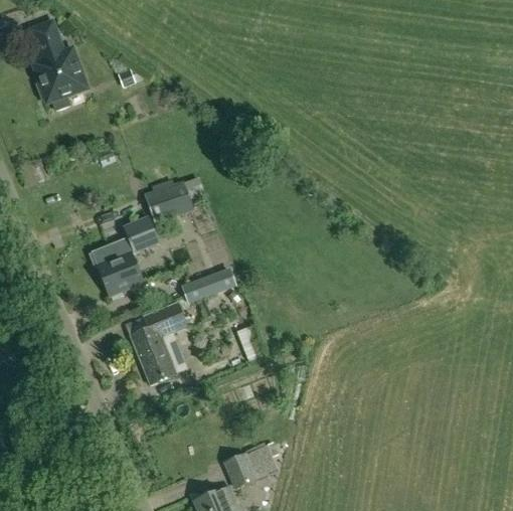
[(89,90),(72,45),(63,48),(52,18),(26,27),(37,58),(29,61),(36,82),(34,82),(39,99),(42,99),(44,105),(51,103),(53,110),(68,105),(66,97),(89,90)]
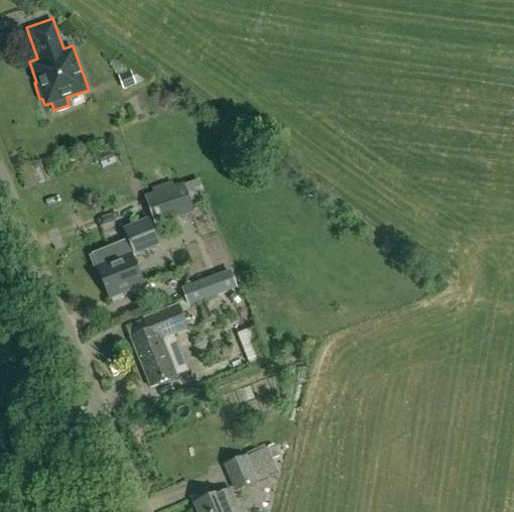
[(154,222),(193,209),(189,201),(204,196),(197,176),(181,180),(145,194),(154,222)]
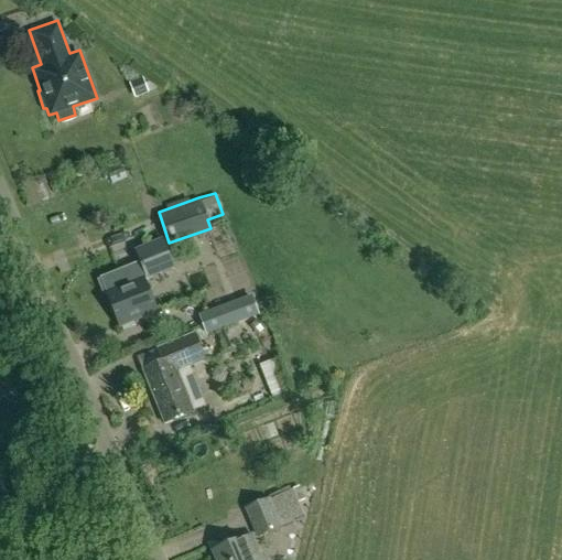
[(105,288),(119,323),(157,308),(143,277),(174,265),(162,236),(134,247),(139,258),(99,275),(97,276),(103,289),(105,288)]
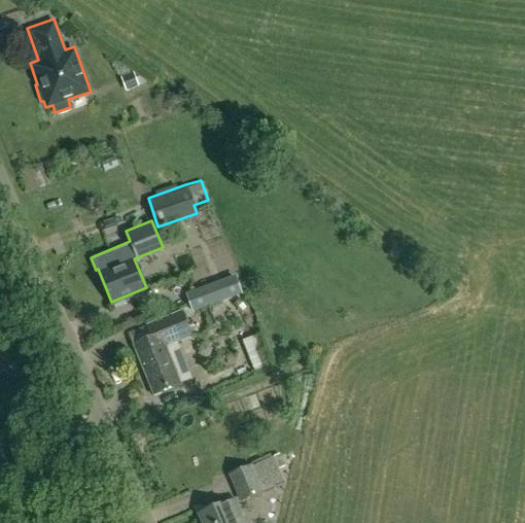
[(209,282),(185,291),(193,310),(239,290),(233,274),(210,283),(209,282)]
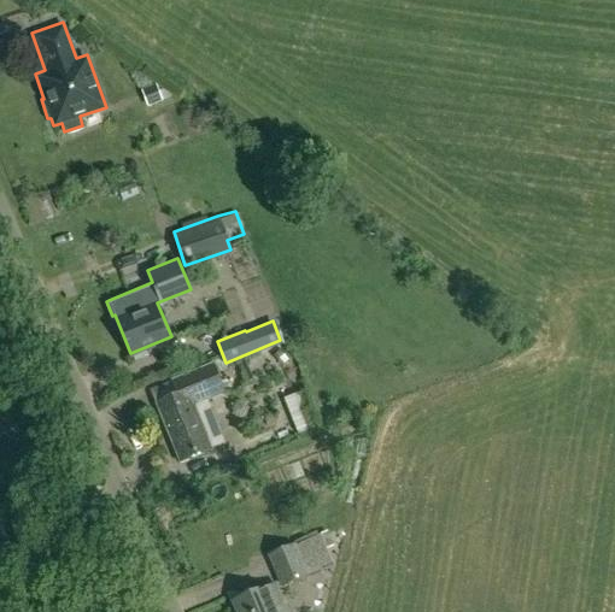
[(279,345),(273,352),(281,360),(288,354),(279,345)]
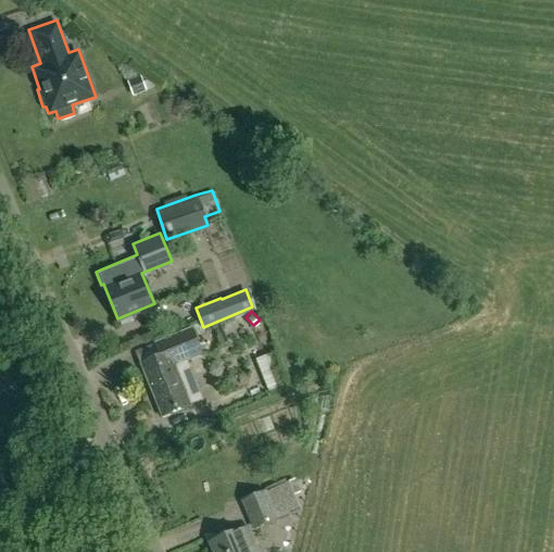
[(190,326),(153,340),(159,355),(139,363),(149,386),(151,385),(162,413),(188,402),(172,362),(188,355),(200,350),(190,326)]
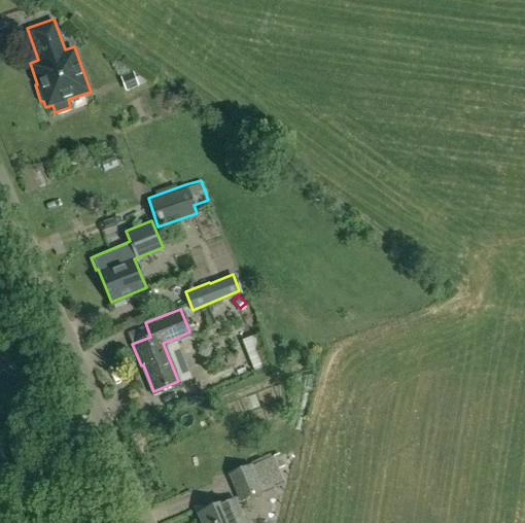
[(187,345),(176,348),(188,387),(200,384),(187,345)]
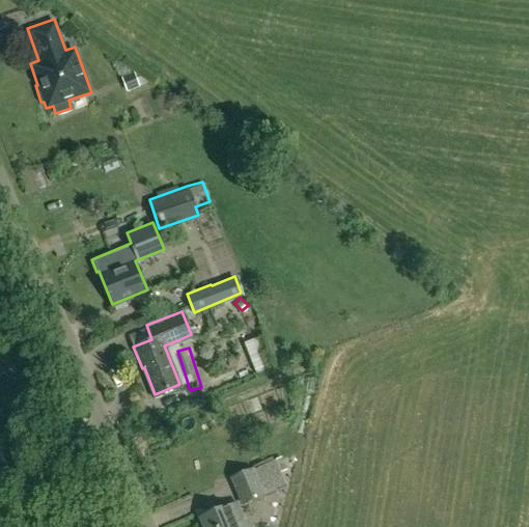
[(253,468),(252,467),(229,475),(241,504),(265,494),(265,493),(275,489),(275,488),(284,482),(274,458),(265,462),(253,468)]
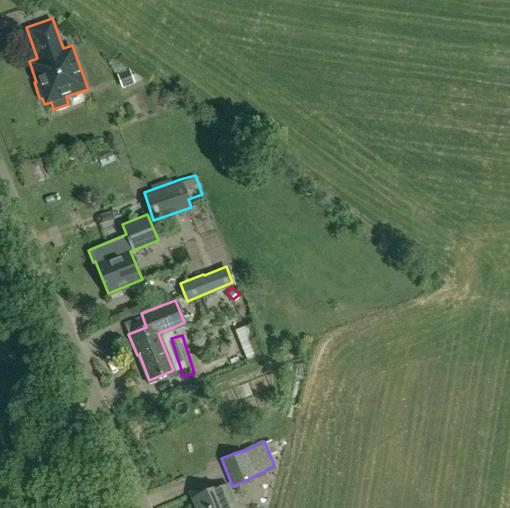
[(196,507),(229,507),(220,486),(192,497),(196,507)]
